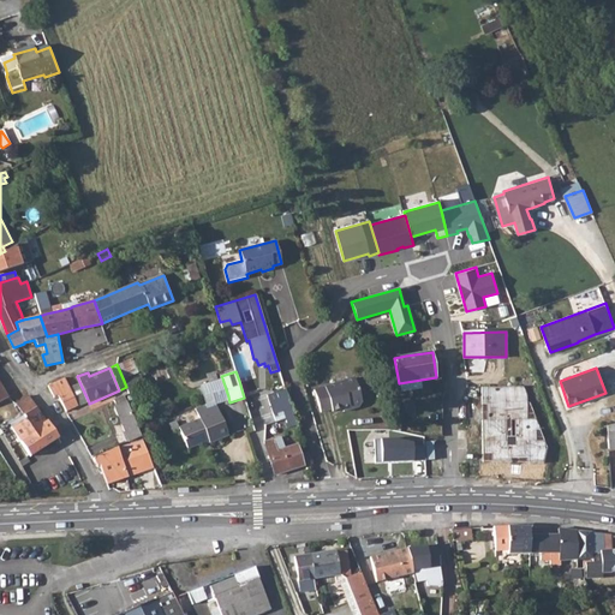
[(354,376),(314,389),(321,412),(332,408),(333,410),(350,405),(353,407),(359,406),(362,401),(354,376)]
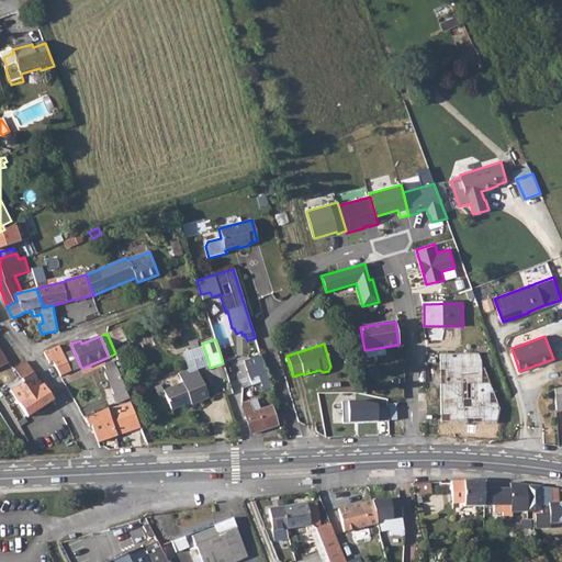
[(59,346),(44,352),(49,363),(53,362),(60,377),(71,371),(65,355),(64,355),(59,346)]
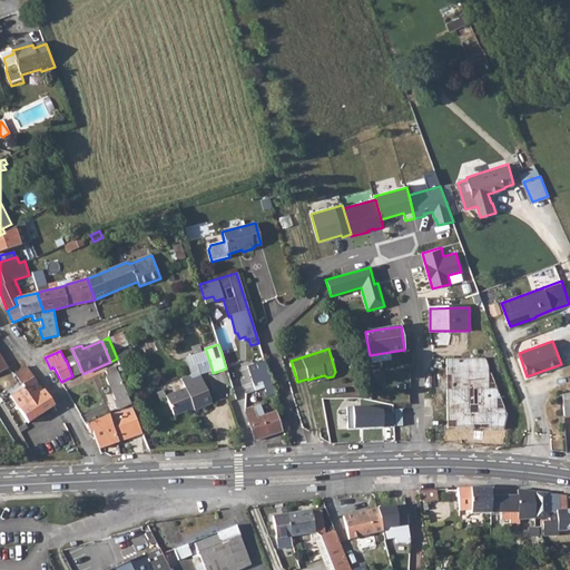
[(190,376),(199,372),(212,367),(206,351),(184,360),(190,376)]
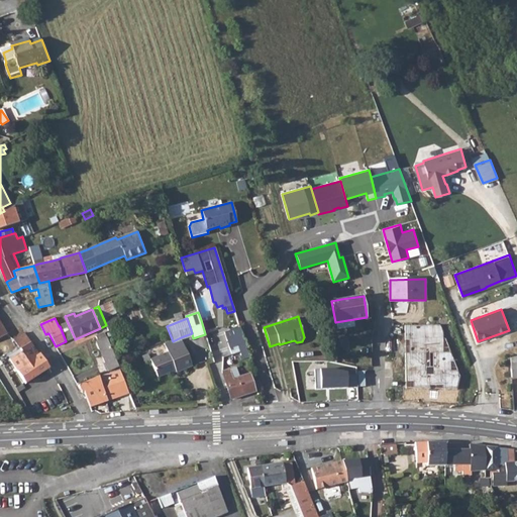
[(68,323),(60,326),(66,341),(75,338),(68,323)]
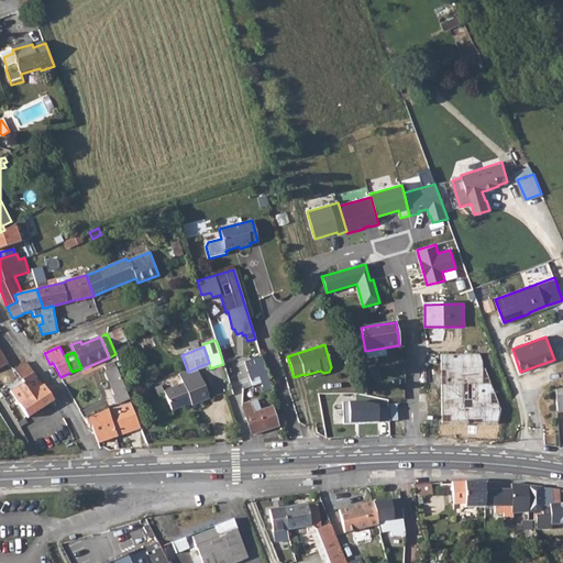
[(271,389),(261,356),(244,361),(250,378),(257,376),(260,376),(264,392),(271,389)]
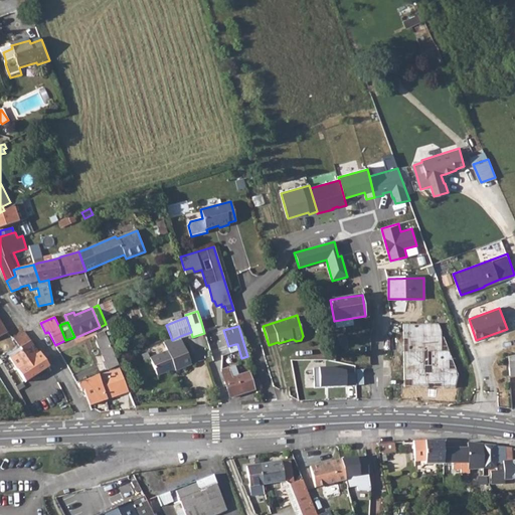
[(22,331),(13,338),(19,348),(30,341),(22,331)]
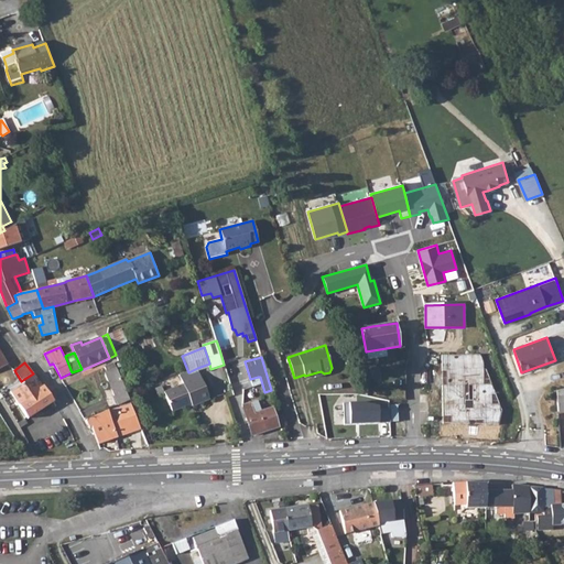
[(118,370),(115,362),(104,366),(106,372),(105,372),(118,404),(130,400),(118,370)]
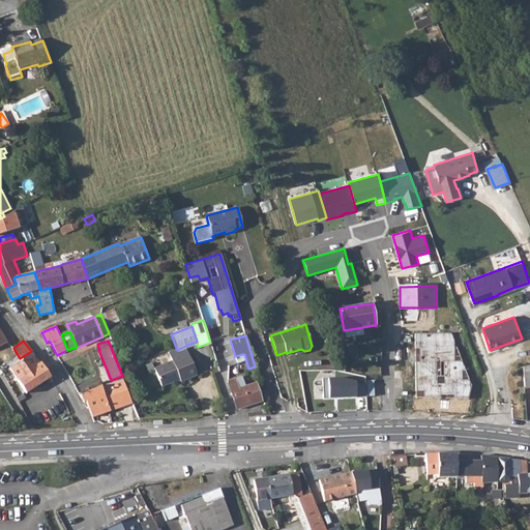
[(214,347),(219,361),(234,356),(229,342),(214,347)]
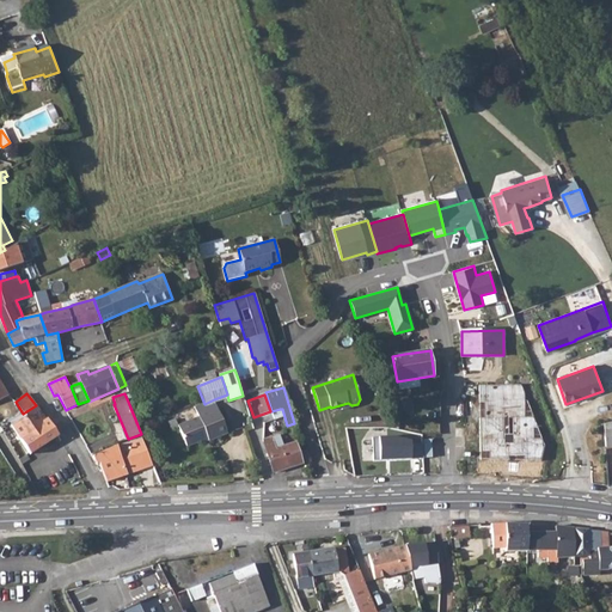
[(187,447),(201,441),(207,439),(208,441),(227,434),(214,399),(204,404),(195,408),(200,418),(178,427),(187,447)]
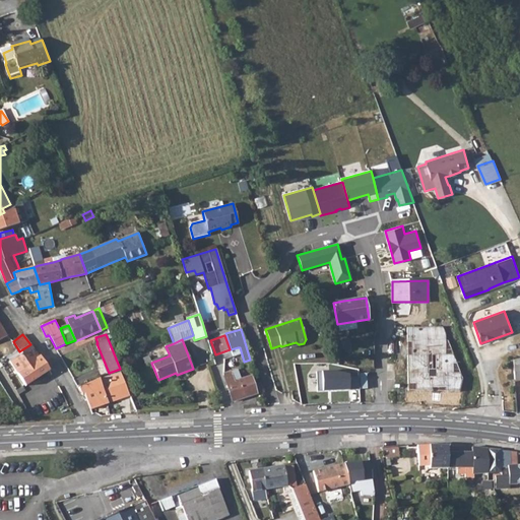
[(30,344),(19,351),(21,353),(9,362),(18,375),(25,386),(39,378),(50,371),(41,354),(39,356),(30,344)]
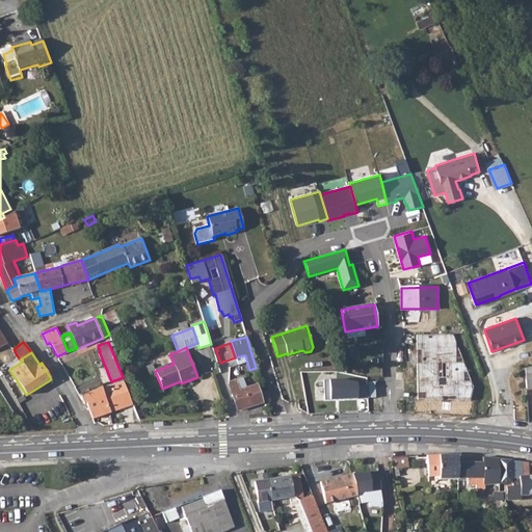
[(242,377),(229,382),(238,410),(262,403),(256,384),(245,388),(242,377)]
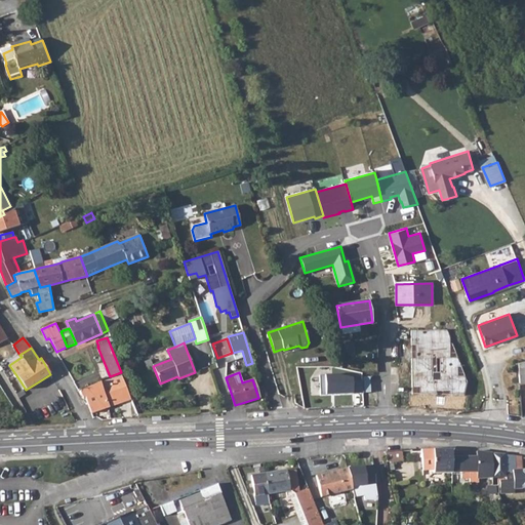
[(336,376),(324,376),(325,396),(352,396),(351,378),(336,376)]
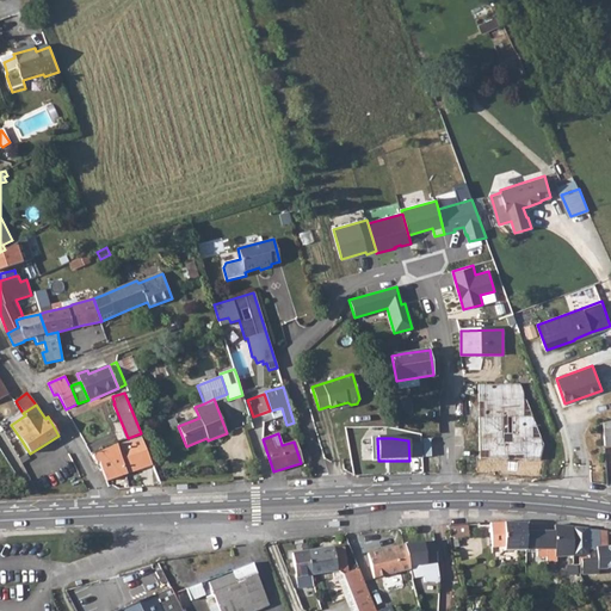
[(117,444),(93,455),(92,456),(96,463),(99,463),(107,481),(124,475),(153,464),(143,439),(129,444),(128,440),(117,444)]
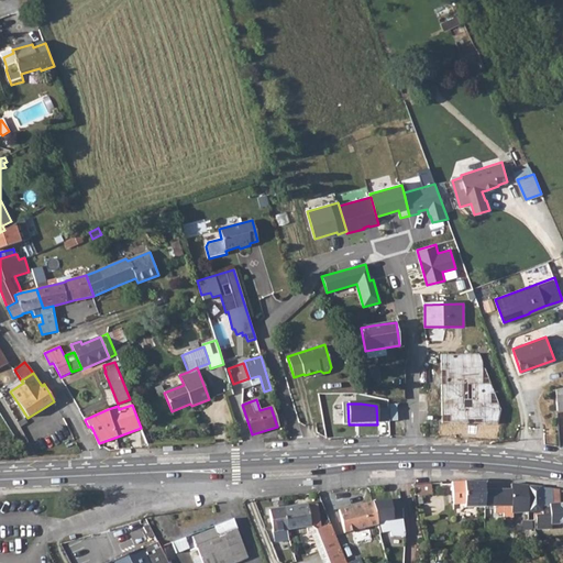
[(483,416),(477,430),(493,437),(499,422),(483,416)]
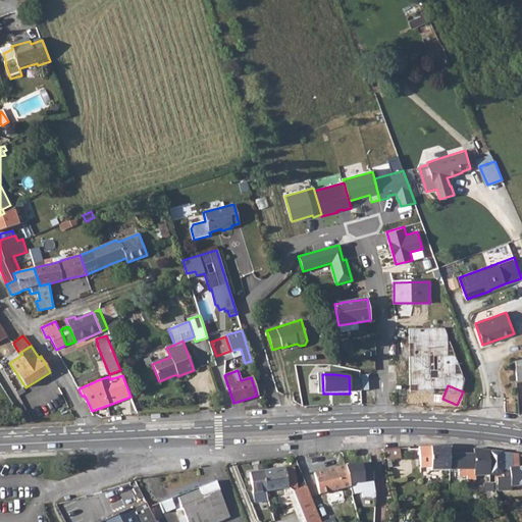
[(449,447),(418,447),(420,468),(430,468),(430,470),(449,470),(449,453),(449,447)]
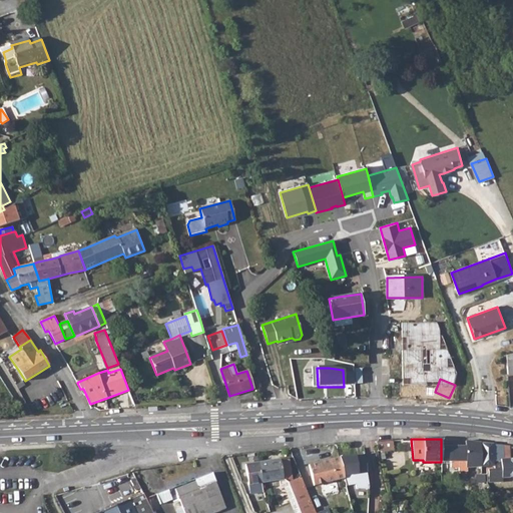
[(392,440),(375,441),(377,451),(393,450),(392,440)]
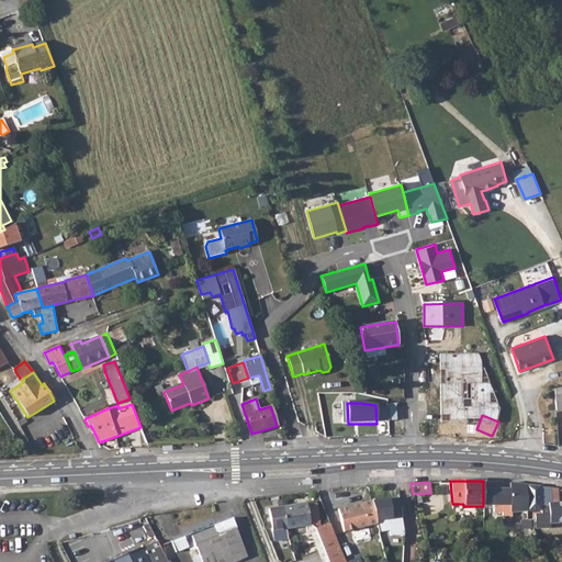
[(509,489),(483,487),(483,506),(482,539),(490,540),(490,530),(489,530),(489,517),(492,517),(492,510),(502,512),(502,516),(512,516),(512,513),(514,513),(515,520),(513,520),(513,530),(528,530),(528,534),(536,534),(534,527),(532,515),(527,515),(527,513),(526,485),(509,483),(509,489)]
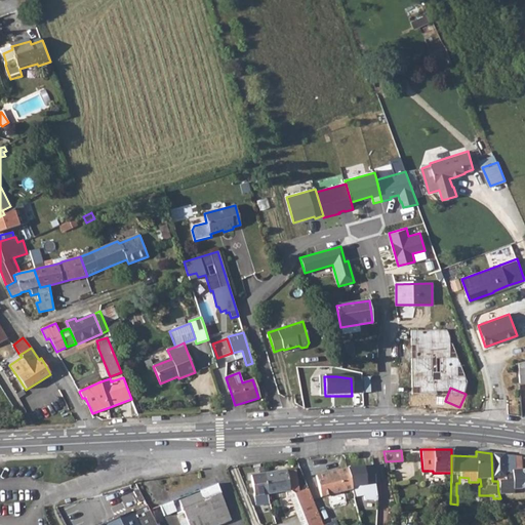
[(496,453),(491,453),(492,479),(505,479),(503,471),(512,471),(516,471),(516,455),(508,455),(496,453)]
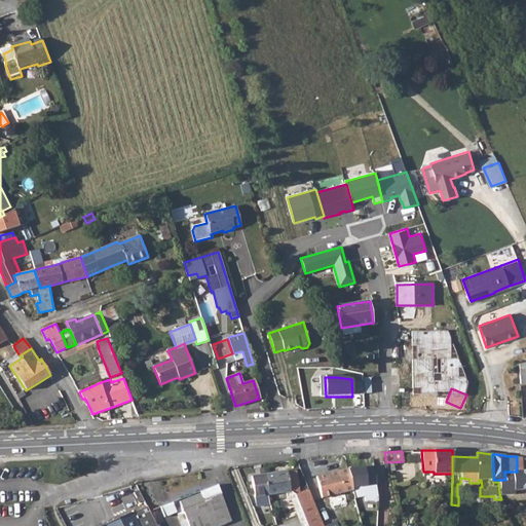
[(517,472),(513,472),(514,490),(525,489),(525,471),(524,471),(523,457),(517,456),(517,472)]
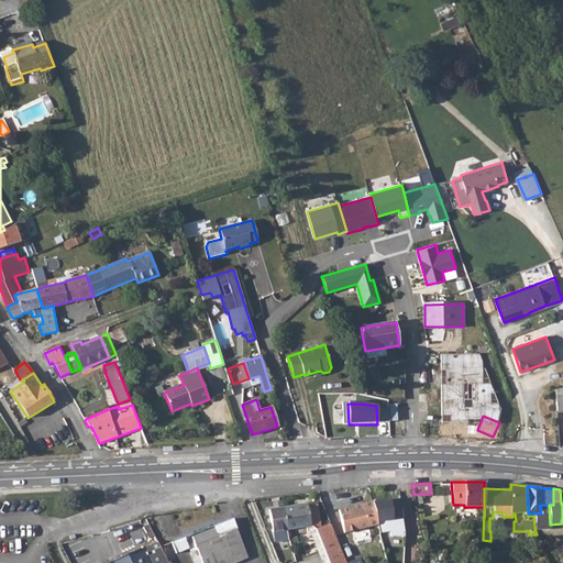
[(399,498),(372,505),(377,525),(379,534),(389,532),(390,537),(405,533),(399,498)]
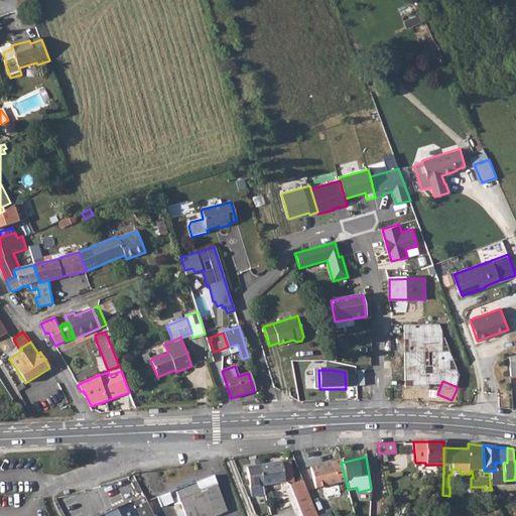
[(341,463),(340,460),(309,468),(314,489),(346,481),(341,463)]
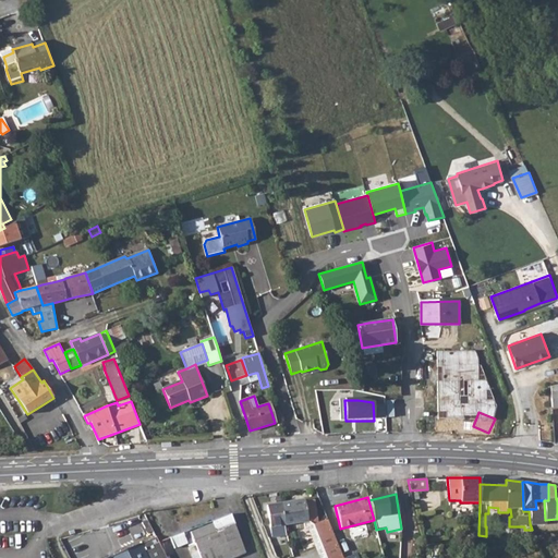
[(304,498),(280,502),(281,508),(284,526),(294,524),(303,523),(308,522),(313,524),(326,557),(342,557),(340,550),(326,518),(317,522),(313,499),(304,500),(304,498)]
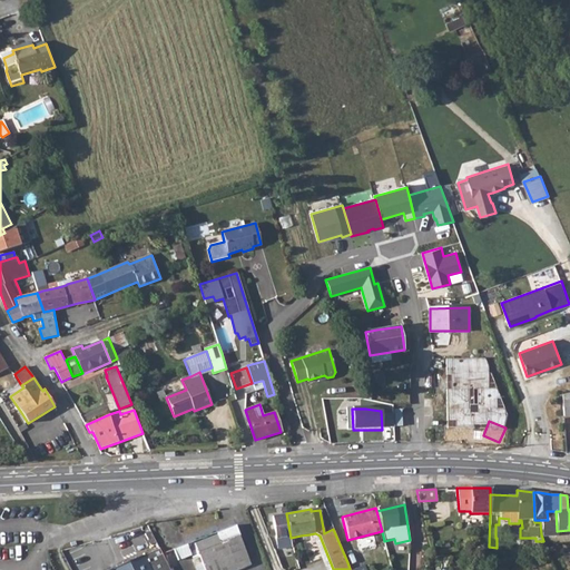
[(287,519),(286,513),(273,517),(276,542),(277,542),(278,552),(294,550),(292,543),(291,538),(287,519)]
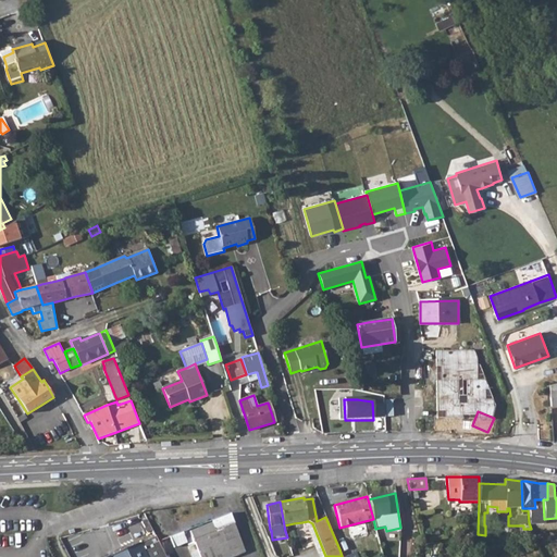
[(189,530),(190,533),(199,556),(230,556),(244,552),(229,514),(193,528),(189,530)]
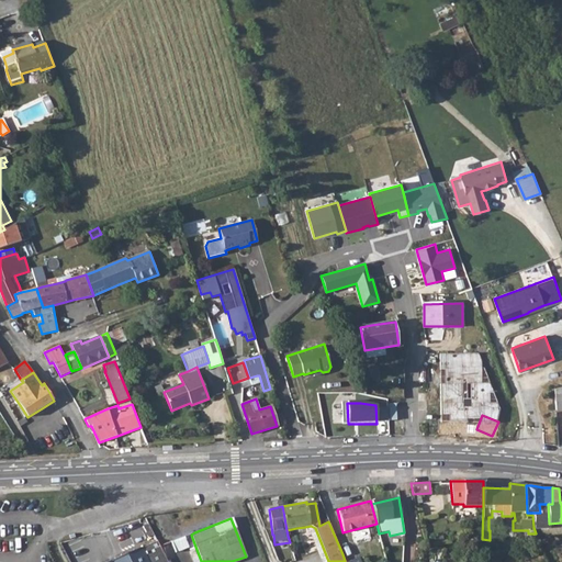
[(146,524),(142,526),(147,537),(152,535),(146,524)]
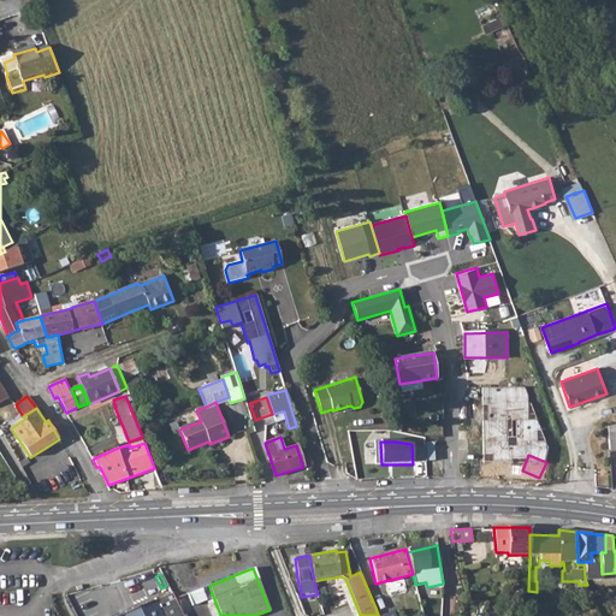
[(118,615),(117,615),(184,615),(172,593),(118,615)]
